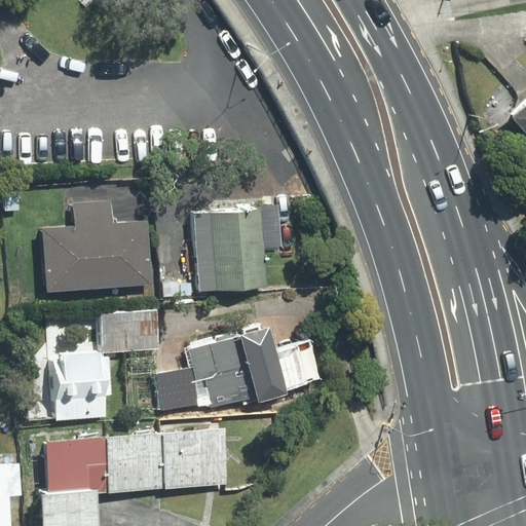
[(525,95),(503,113),(524,137),(518,142),(525,152),(525,95)]
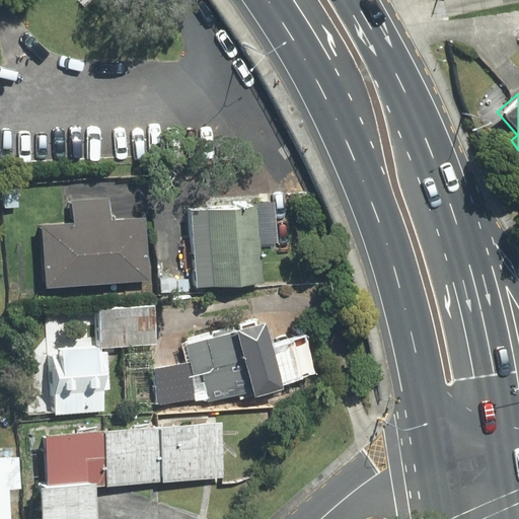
[(42,225),(47,289),(150,280),(145,219),(110,221),(108,199),(73,202),(75,222),(42,225)]
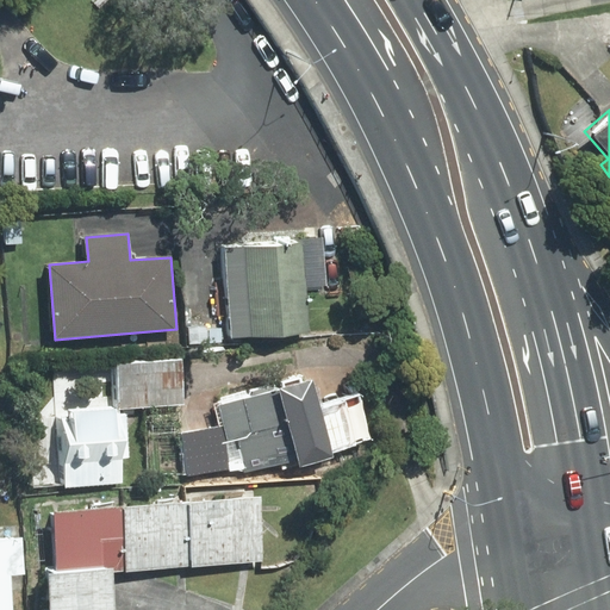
[(323,240),(225,248),(234,338),(310,331),(306,287),(328,286),(323,240)]
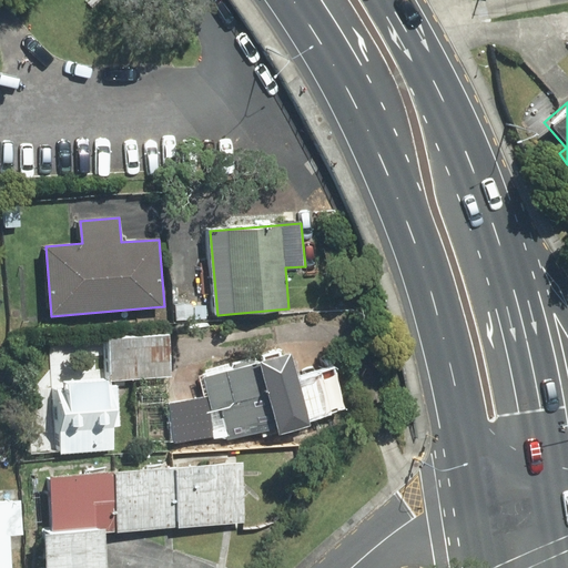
[(109,340),(111,379),(170,376),(168,336),(109,340)]
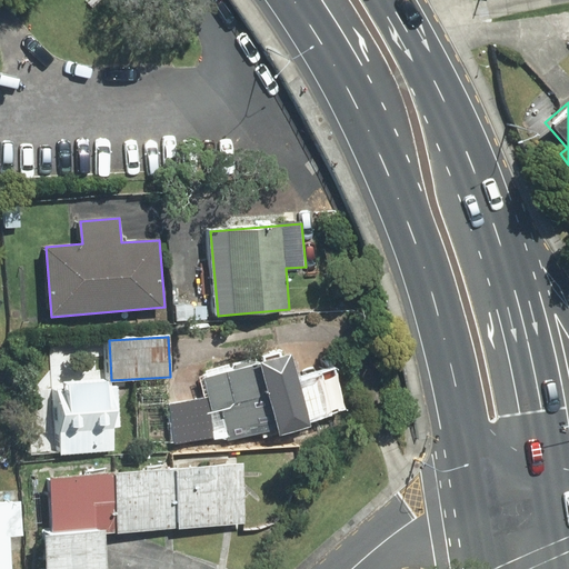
[(206,398),(170,403),(175,443),(221,438),(229,441),(279,430),(280,436),(312,427),(311,421),(298,378),(291,356),(201,377),(206,398)]
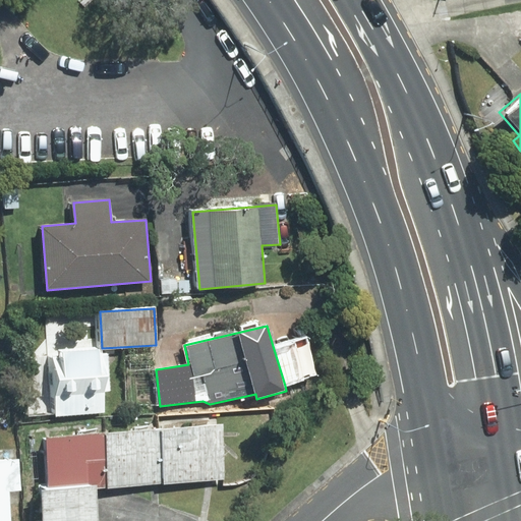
[(273,346),(285,386),(317,375),(306,336),(273,346)]
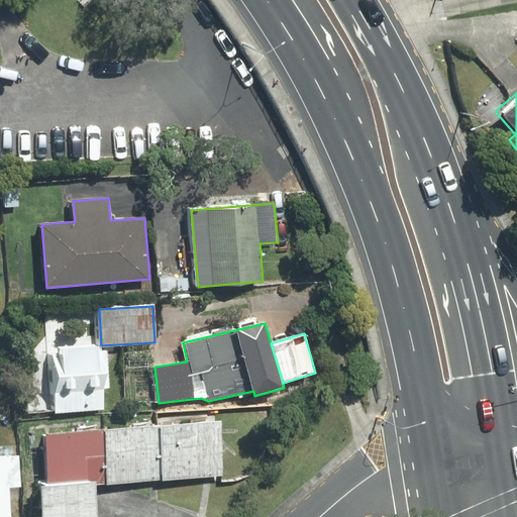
[(99,351),(99,347),(62,349),(63,354),(53,354),(57,411),(104,408),(103,389),(109,389),(107,350),(99,351)]
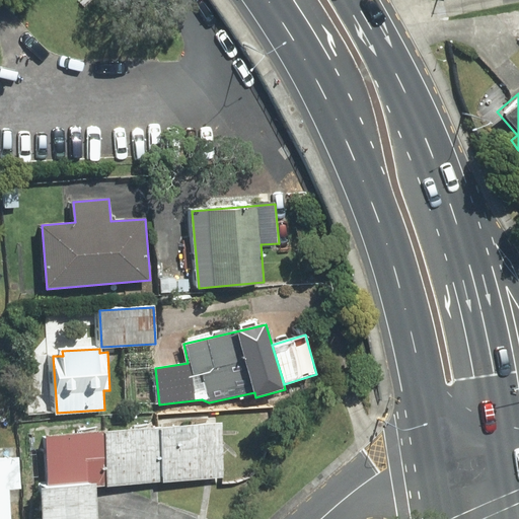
[(224,479),(221,426),(160,430),(163,483),(224,479)]
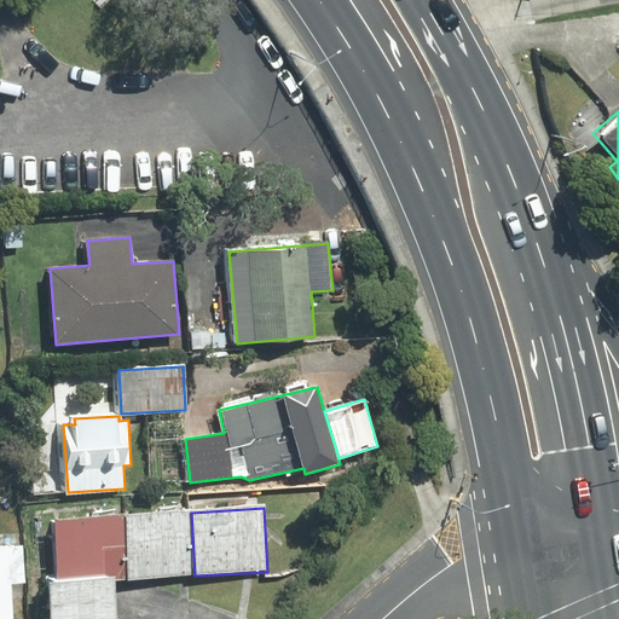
[(195,576),(191,513),(122,518),(127,580),(195,576)]
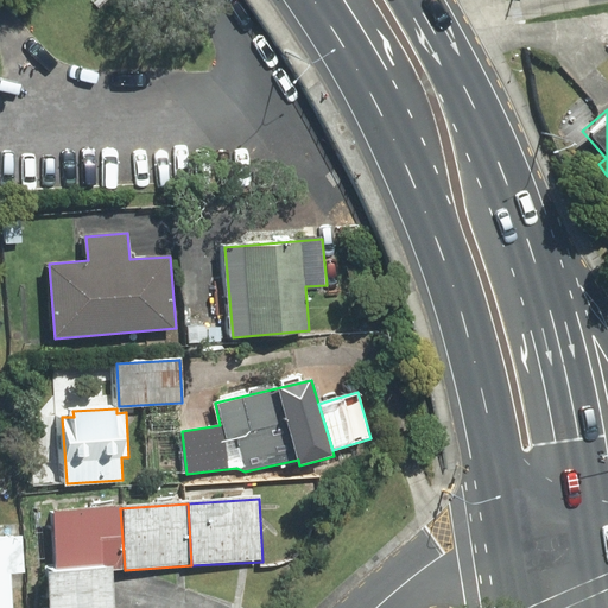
[(125,570),(120,508),(54,513),(58,574),(113,571),(125,570)]
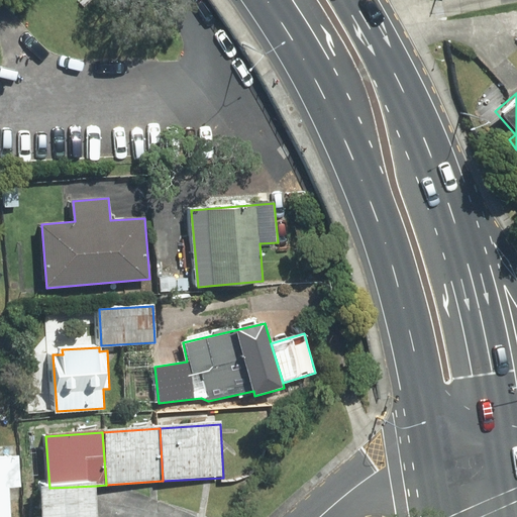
[(19,457),(0,458),(0,516),(11,516),(9,487),(21,487),(19,457)]
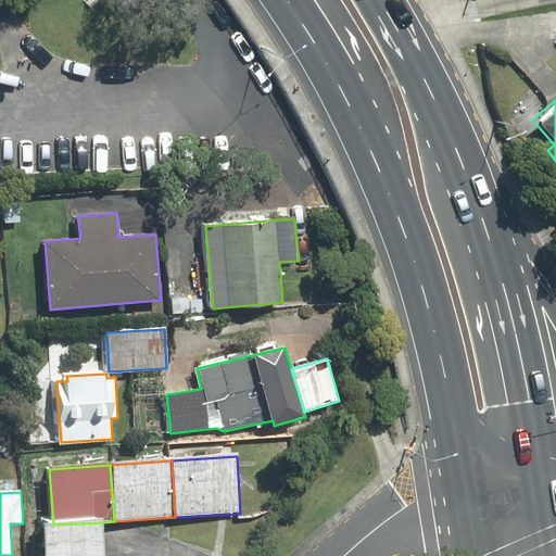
[(104,555),(103,522),(53,525),(43,526),(45,555),(104,555)]
